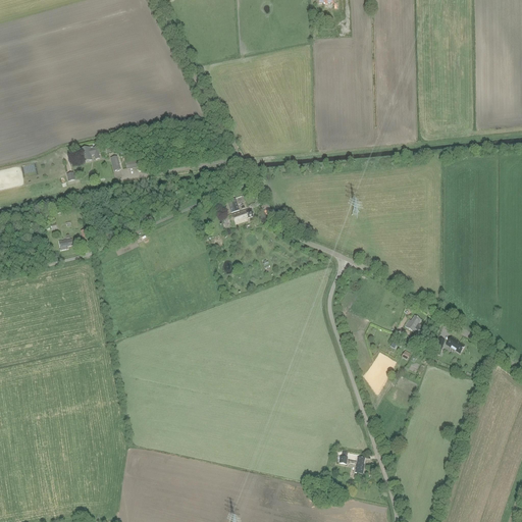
[(81,150),(83,162),(92,160),(91,156),(95,155),(96,160),(100,159),(97,148),(90,149),(90,148),(81,150)]
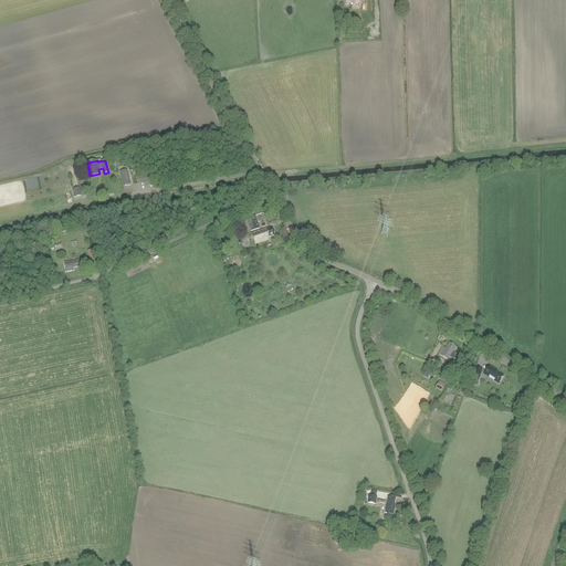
[(130,184),(127,170),(119,171),(124,186),(130,184)]
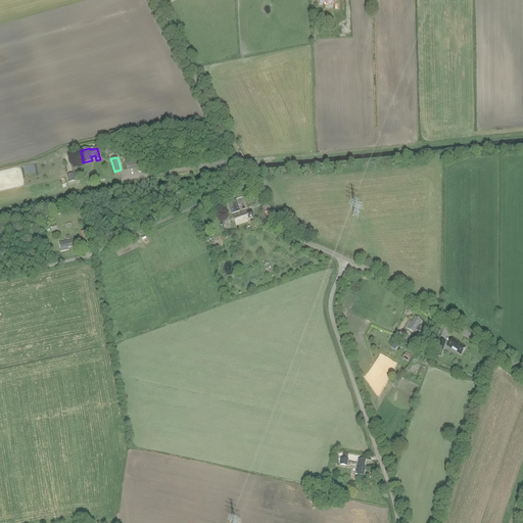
[(139,160),(127,163),(129,170),(140,167),(139,160)]
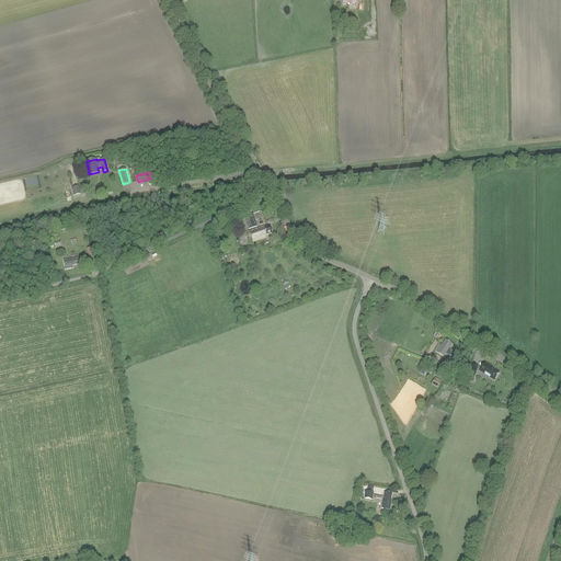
[(81,194),(79,186),(72,187),(75,195),(81,194)]
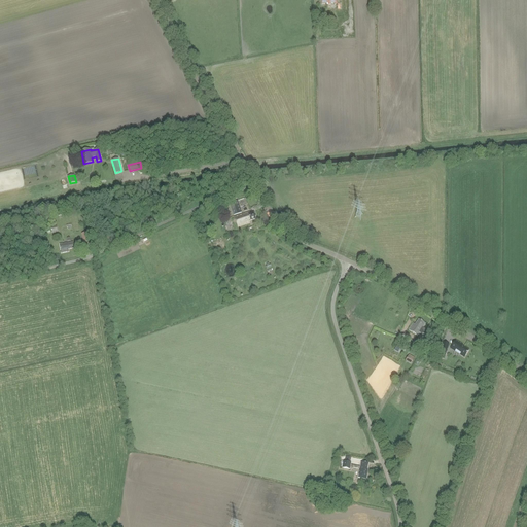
[(242,213),(238,201),(230,203),(234,215),(242,213)]
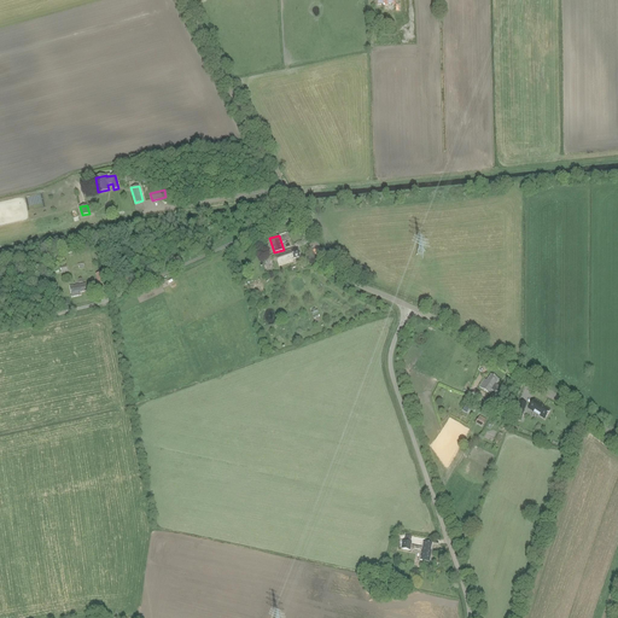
[(296,246),(290,249),(289,249),(274,254),(279,266),(293,262),(292,260),(299,257),(296,246)]
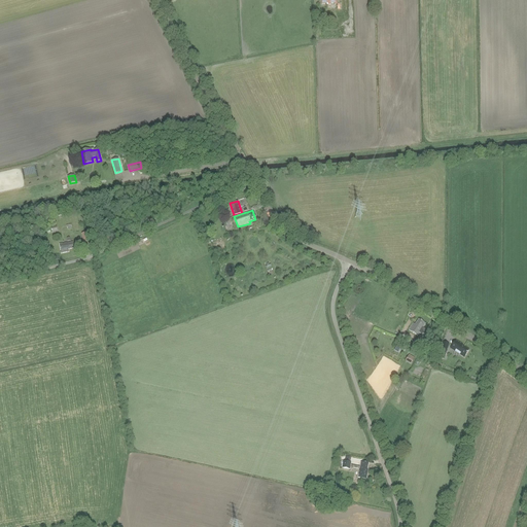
[(89,248),(86,241),(90,241),(89,233),(81,234),(84,249),(89,248)]
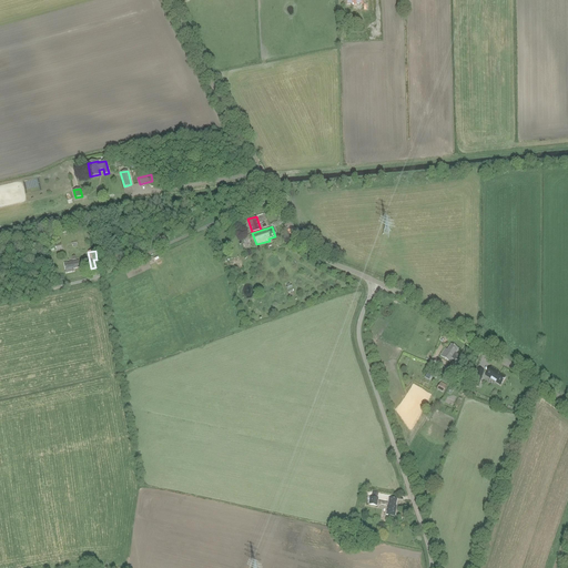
[(73,267),(80,266),(79,261),(72,262),(72,261),(66,262),(68,273),(74,271),(73,267)]
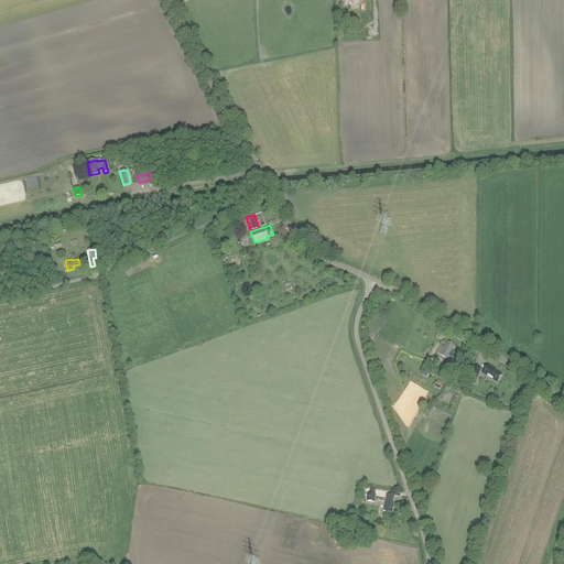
[(456,347),(448,342),(445,347),(442,346),(437,354),(447,360),(448,359),(451,360),(445,368),(452,371),(456,365),(456,364),(462,356),(456,353),(455,353),(453,351),(456,347)]
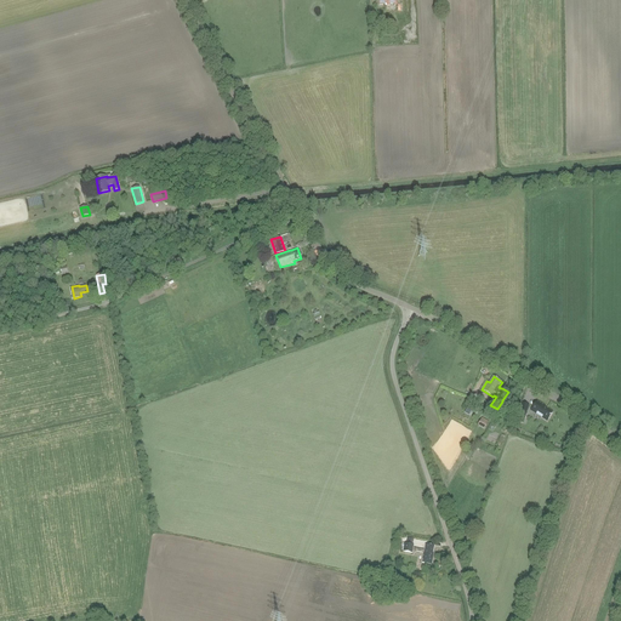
[(537,400),(530,410),(547,421),(552,412),(545,408),(546,406),(537,400)]
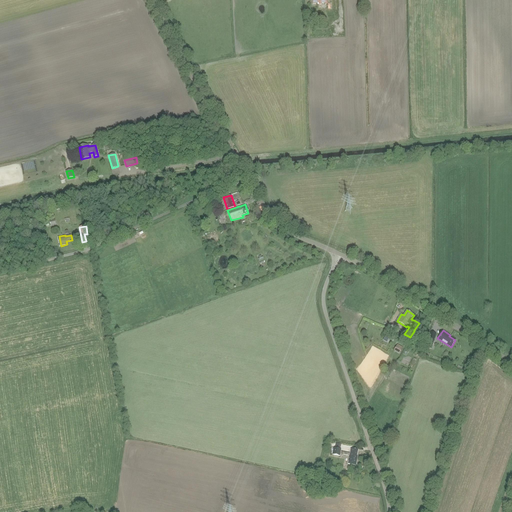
[(428,338),(425,347),(431,349),(434,340),(428,338)]
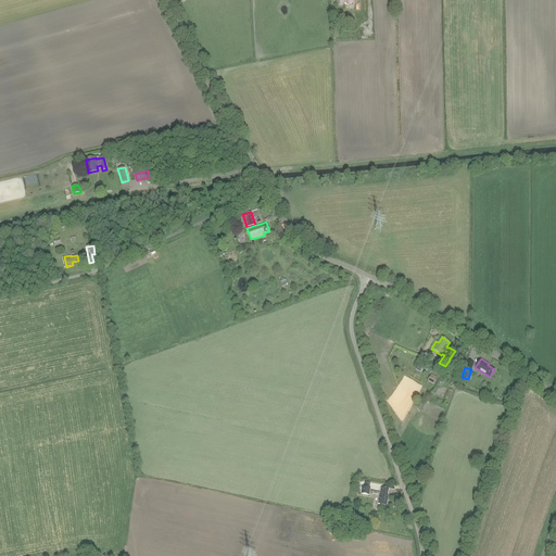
[(433,383),(437,377),(431,374),(428,380),(433,383)]
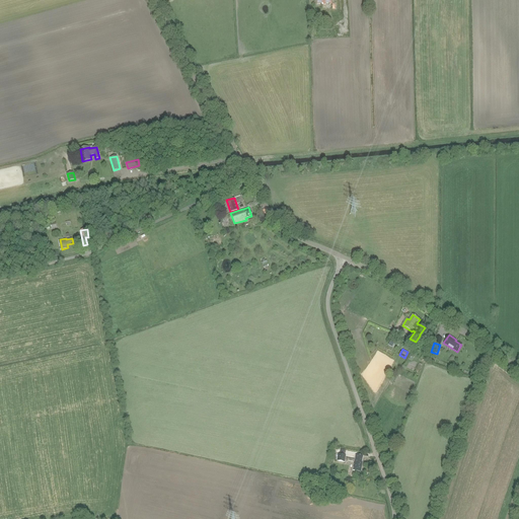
[(356,455),(355,459),(346,457),(346,456),(336,454),(335,460),(337,460),(337,461),(345,462),(345,460),(355,462),(353,469),(362,472),(364,462),(362,462),(363,457),(356,455)]
